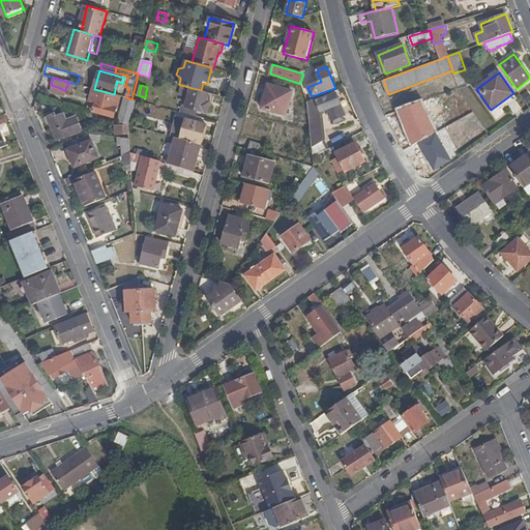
[(181,85),(179,94),(189,97),(192,88),(181,85)]
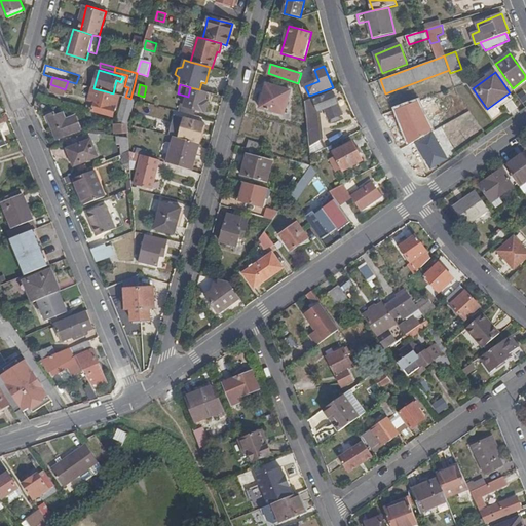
[(285,115),(291,91),(266,84),(260,109),(285,115)]
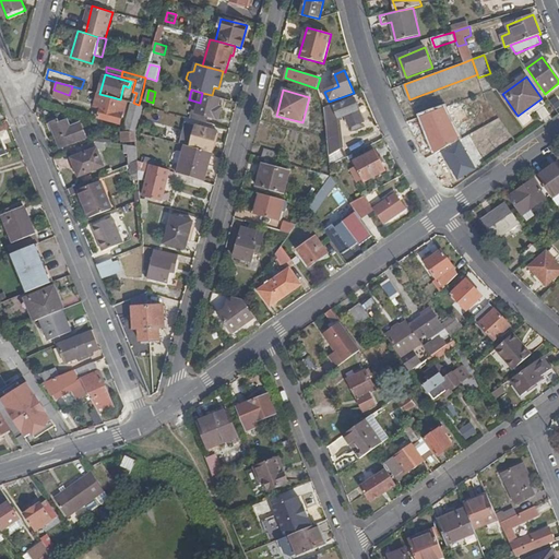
[(69,95),(57,91),(56,97),(68,100),(69,95)]
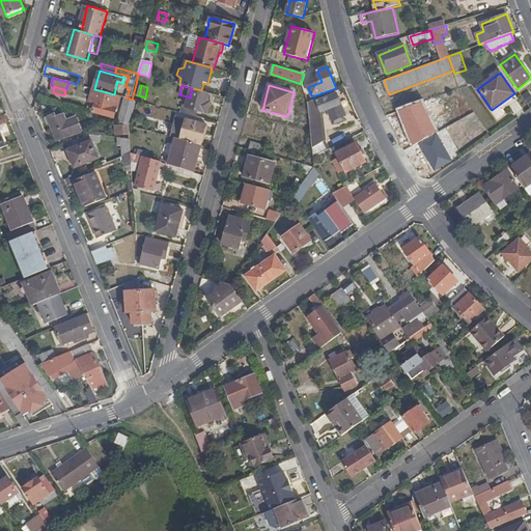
[(121,96),(126,98),(127,98),(130,88),(126,87),(124,86),(121,96)]
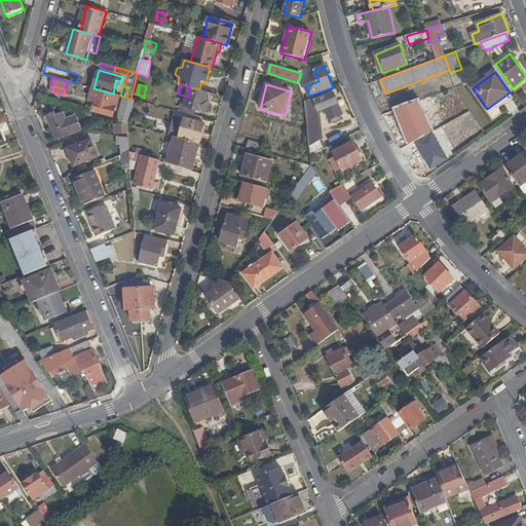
[(207,112),(212,94),(199,89),(190,87),(188,97),(185,106),(184,112),(183,113),(201,118),(202,112),(207,112)]
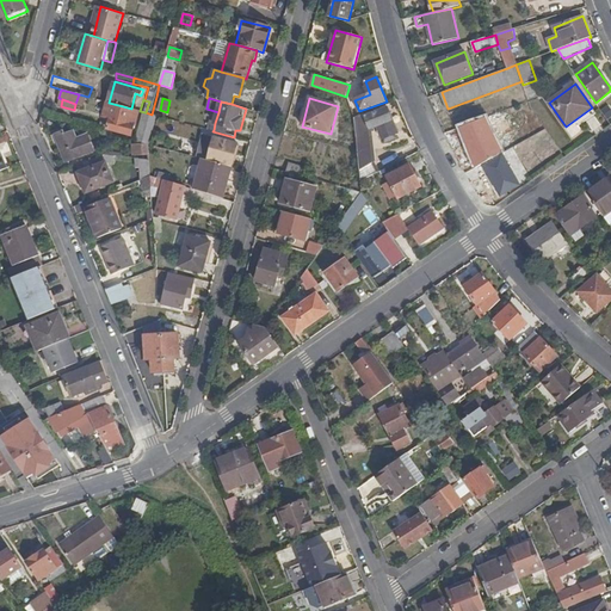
[(388,105),(364,113),(365,117),(389,109),(388,105)]
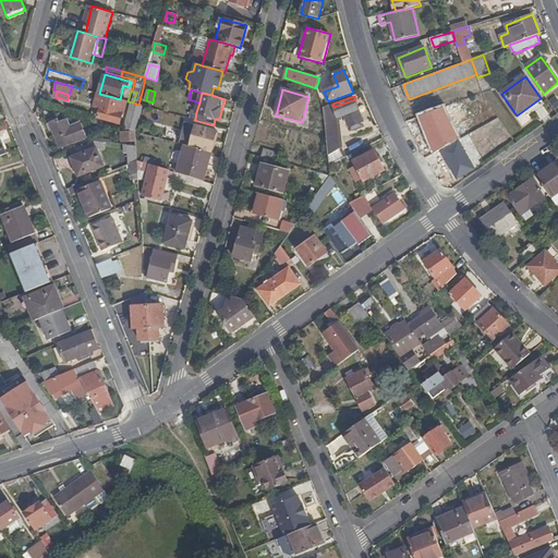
[(120,99),(112,97),(109,110),(101,108),(99,119),(121,124),(128,101),(120,99)]
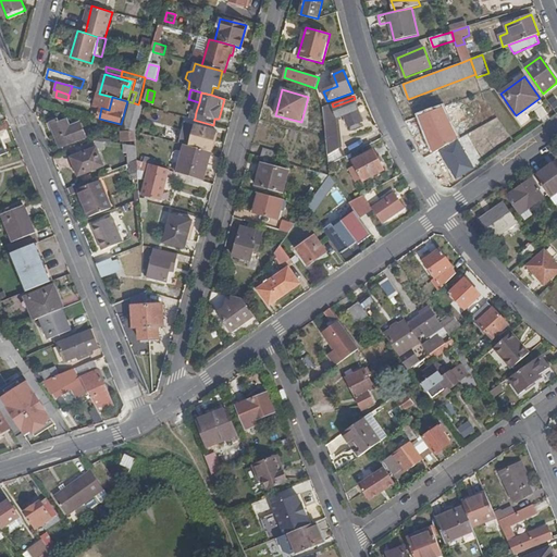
[(323,107),(326,137),(329,155),(342,147),(338,118),(345,115),(349,126),(362,121),(356,102),(355,99),(333,107),(332,103),(323,107)]
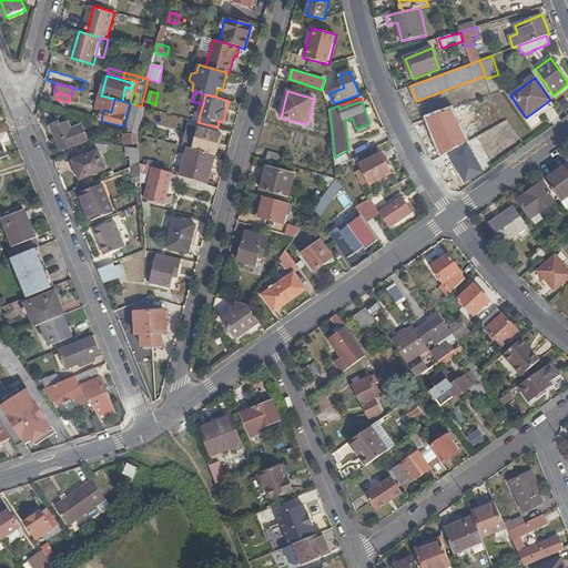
[(134,104),(128,131),(133,132),(141,107),(135,104),(134,104)]
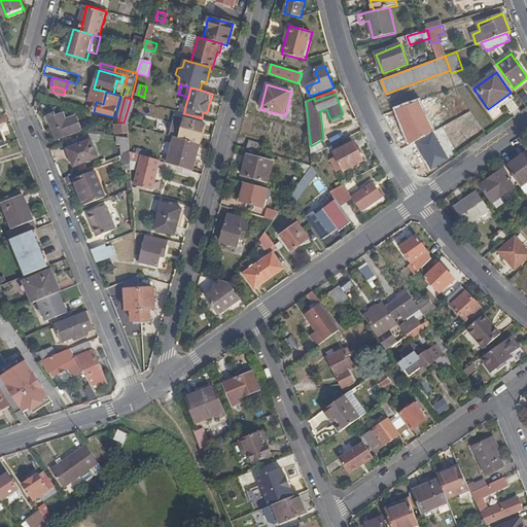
[(131,99),(124,123),(129,125),(134,126),(136,116),(132,114),(135,100),(131,99)]
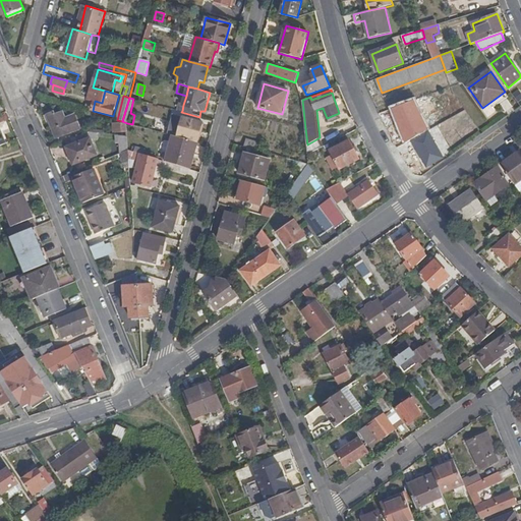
[(415,100),(390,109),(404,145),(410,140),(428,130),(415,100)]
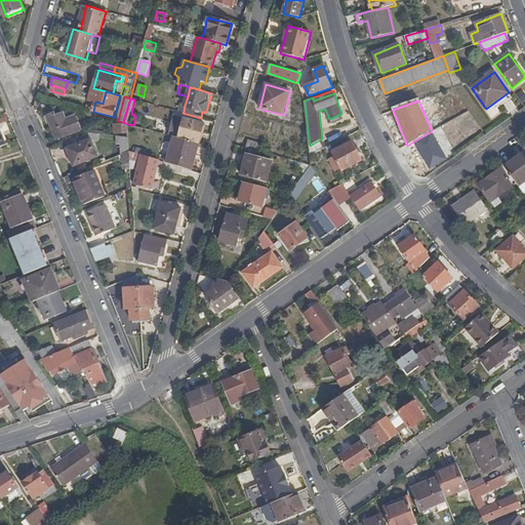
[(81,129),(76,116),(67,120),(64,114),(56,117),(54,113),(48,116),(57,138),(81,129)]
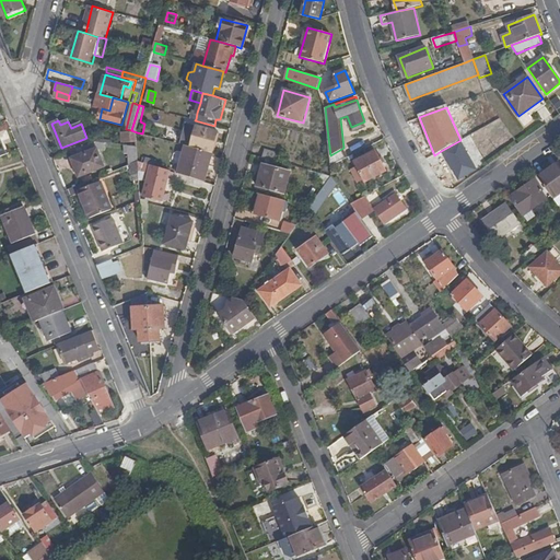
[(198,126),(185,123),(179,143),(186,146),(191,147),(198,126)]
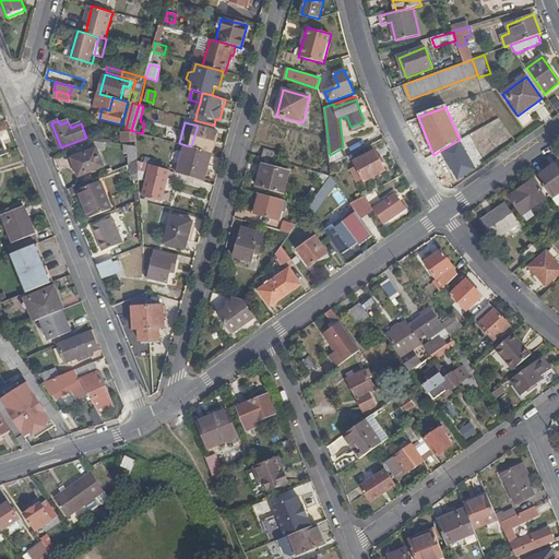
[(191,146),(213,153),(217,131),(198,126),(191,146)]
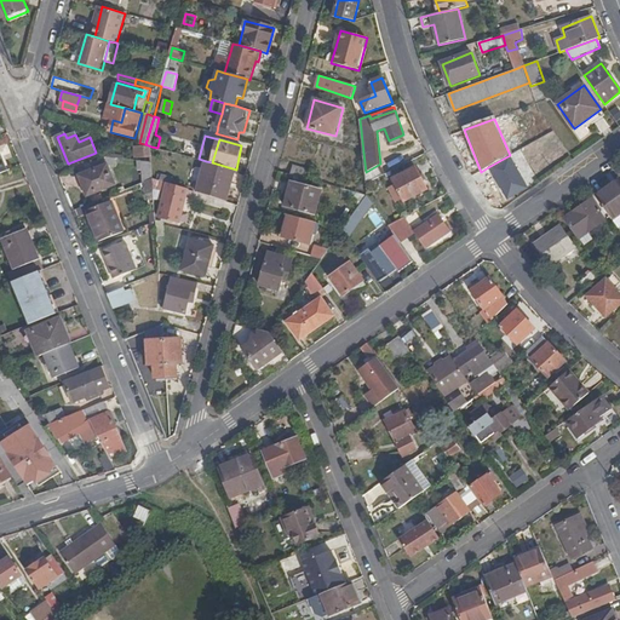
[(151,158),(151,147),(136,147),(136,158),(151,158)]
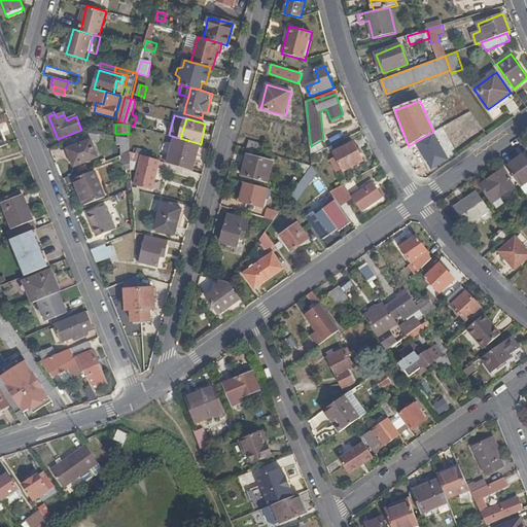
[(433,132),(415,142),(431,171),(450,160),(433,132)]
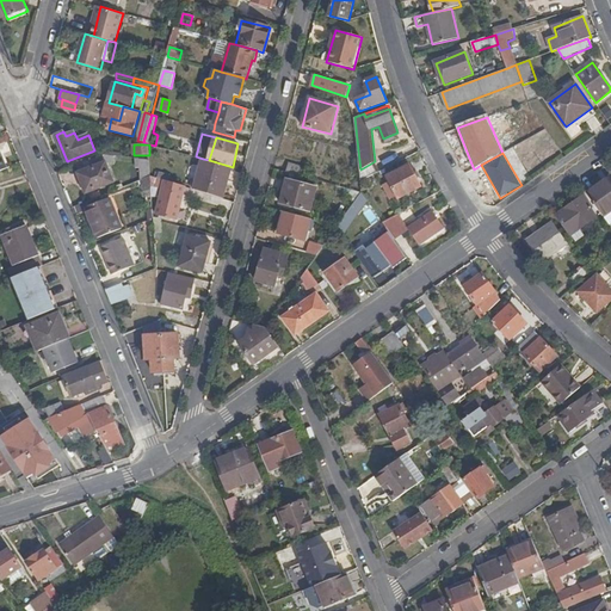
[(107,155),(78,166),(87,193),(115,183),(107,164),(113,164),(115,155),(107,155)]
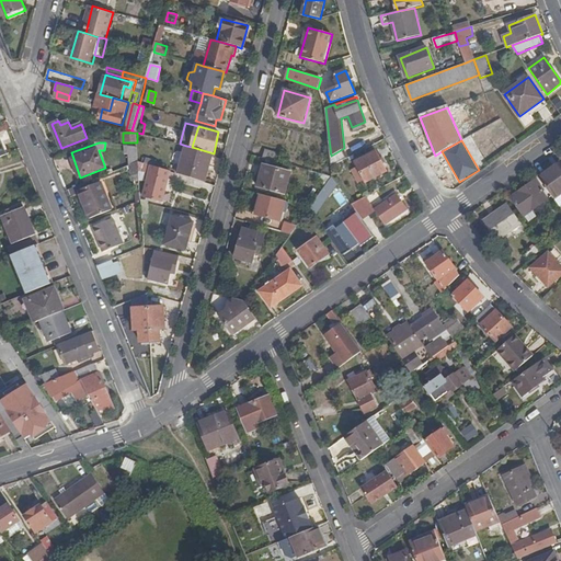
[(123,155),(123,169),(129,165),(138,162),(138,161),(138,147),(113,144),(113,151),(125,151),(125,155),(123,155)]
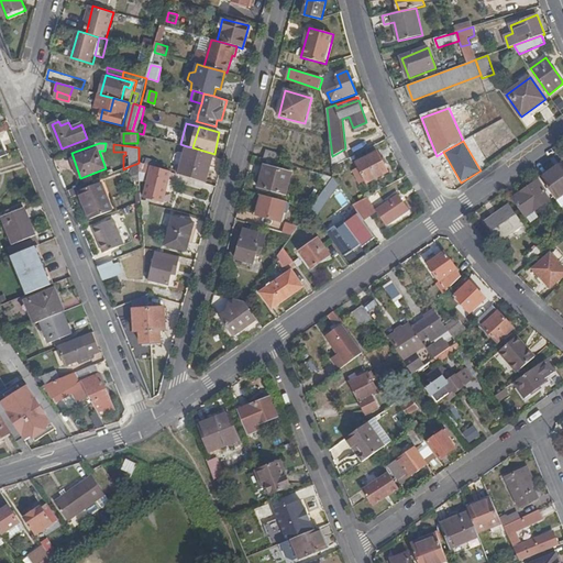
[(211,167),(214,154),(192,147),(187,146),(179,175),(203,183),(208,166),(211,167)]
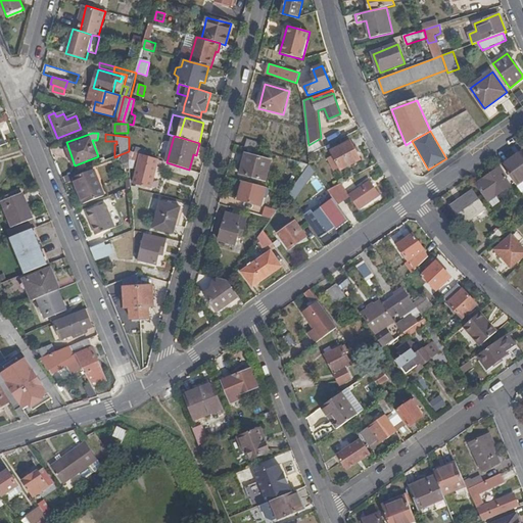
[(248,140),(246,148),(260,151),(263,144),(248,140)]
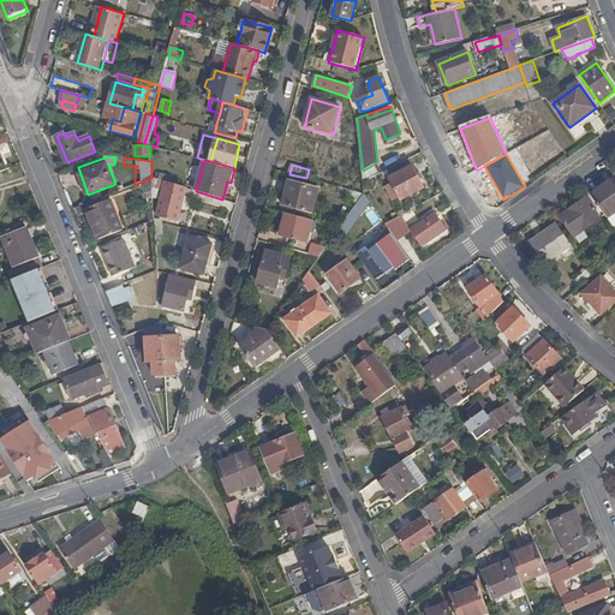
[(424,189),(413,166),(390,178),(402,199),(424,189)]
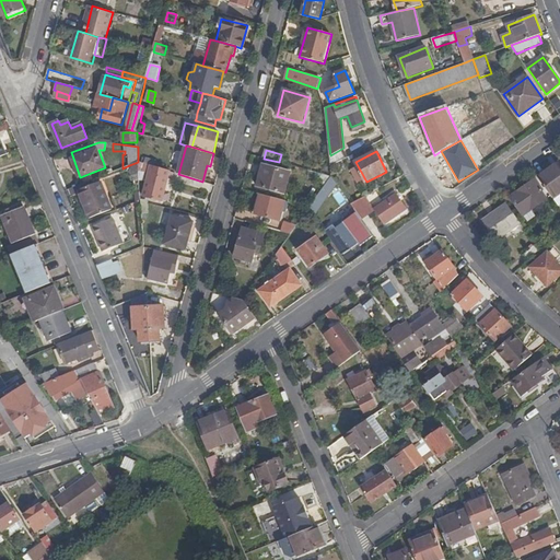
[(139,174),(141,193),(141,198),(161,205),(168,171),(138,161),(138,162),(139,174)]
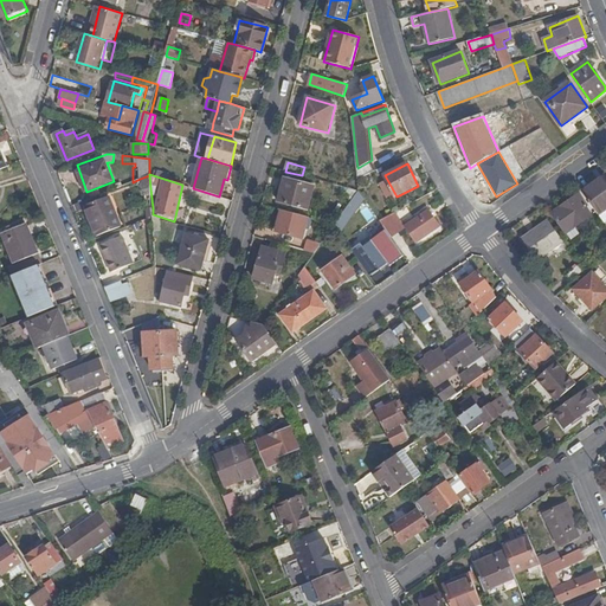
[(150,188),(149,175),(140,179),(144,189),(150,188)]
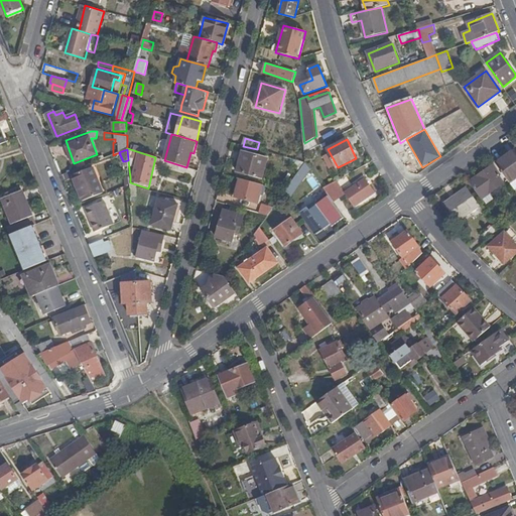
[(515,149),(496,164),(510,183),(515,179),(515,149)]
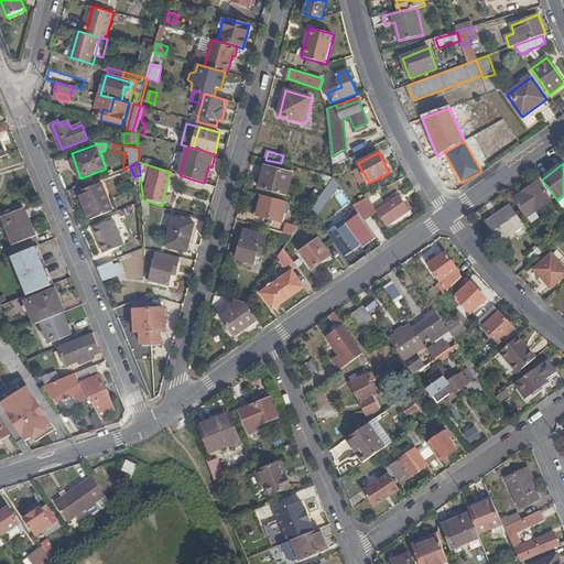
[(293,173),(266,166),(260,187),(288,195),(293,173)]
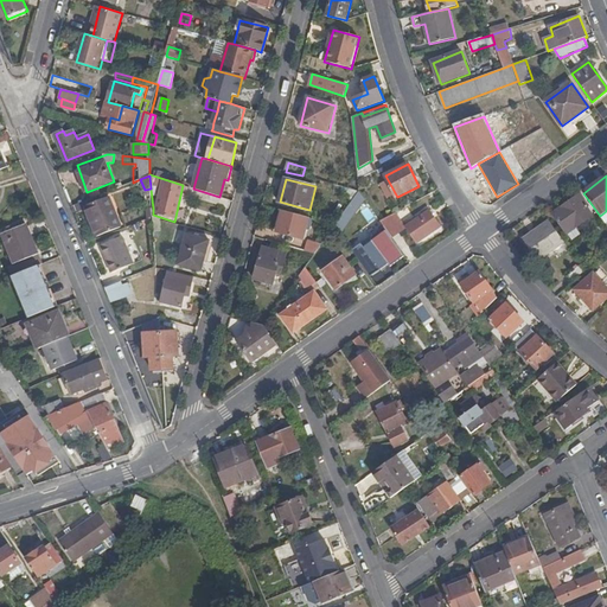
[(355,200),(360,191),(350,189),(346,196),(355,200)]
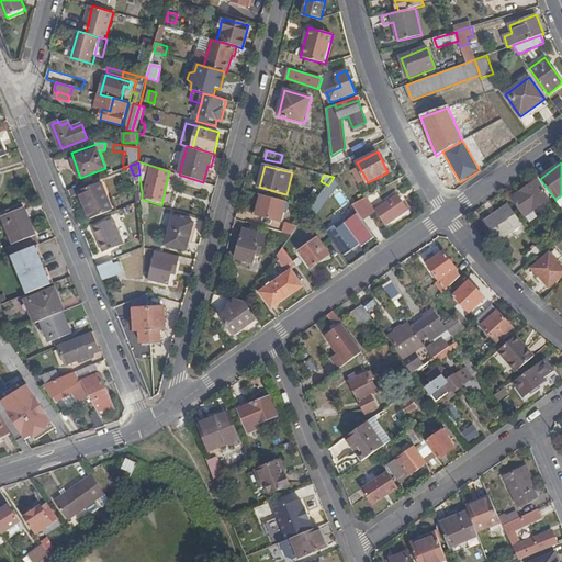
[(339,186),(334,177),(328,186),(312,209),(316,216),(339,186)]
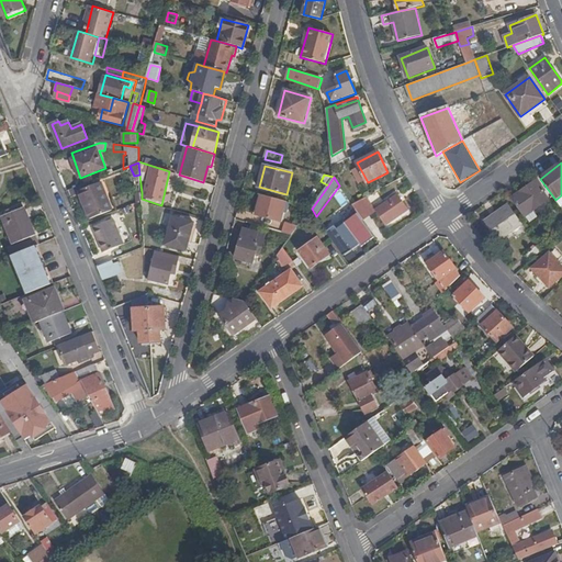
[(93,180),(67,190),(70,198),(79,195),(79,193),(81,192),(88,206),(85,208),(90,218),(108,212),(103,201),(108,199),(100,183),(96,184),(93,180)]
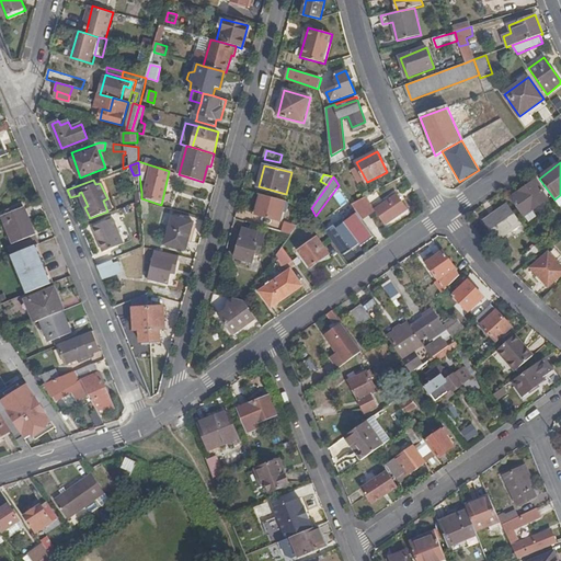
[(546,202),(534,184),(513,198),(525,216),(546,202)]
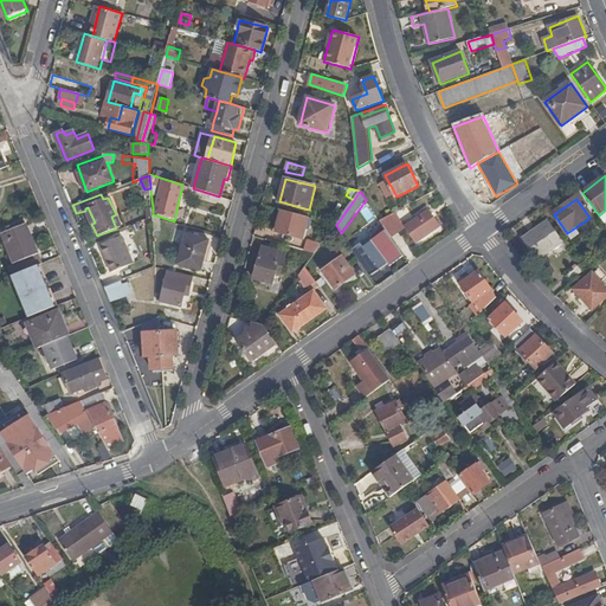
[(85,208),(85,211),(91,224),(95,223),(88,207),(85,208)]
